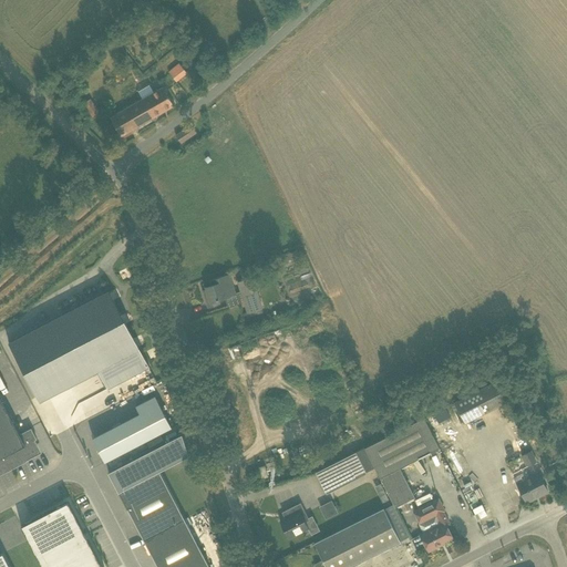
[(176,82),(187,73),(178,63),(167,72),(176,82)]
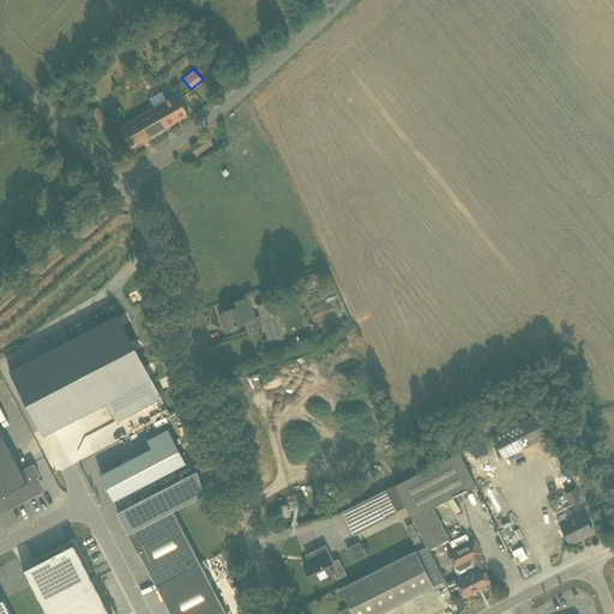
[(120,127),(132,148),(188,114),(176,94),(120,127)]
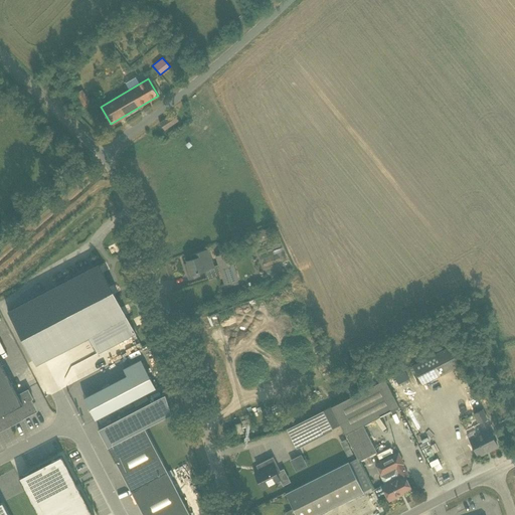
[(164,130),(178,121),(173,113),(159,123),(164,130)]
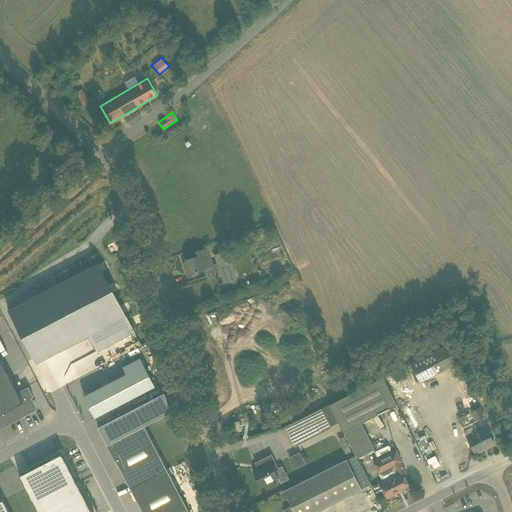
[(186,259),(188,265),(185,266),(188,277),(198,274),(197,271),(213,266),(207,248),(189,254),(191,258),(186,259)]
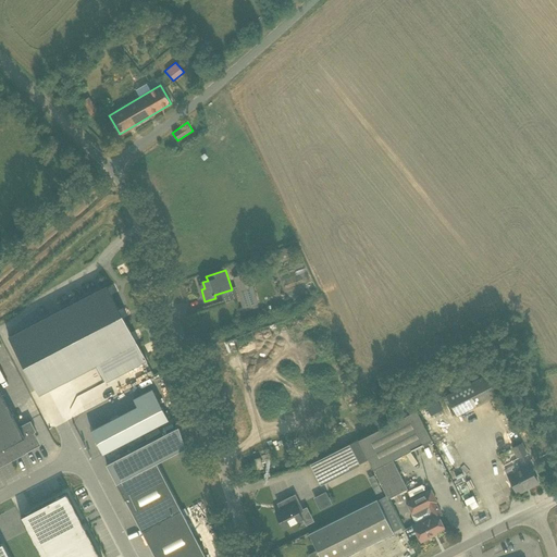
[(251,282),(237,286),(244,307),(258,302),(251,282)]
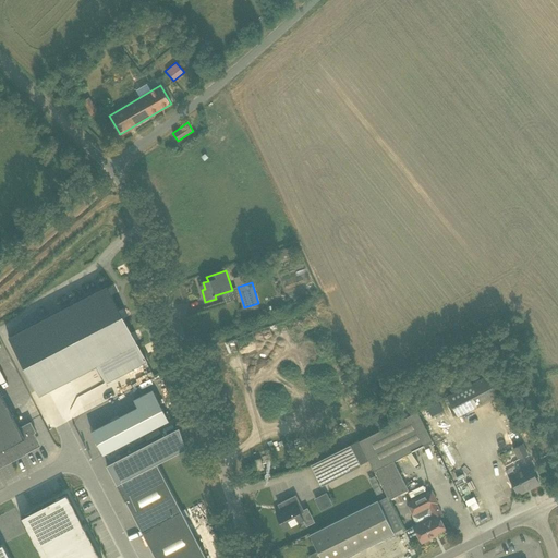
[(145,363),(147,362),(136,341),(134,342),(107,289),(109,288),(107,284),(106,287),(105,286),(8,337),(38,396),(97,365),(106,383),(145,363)]
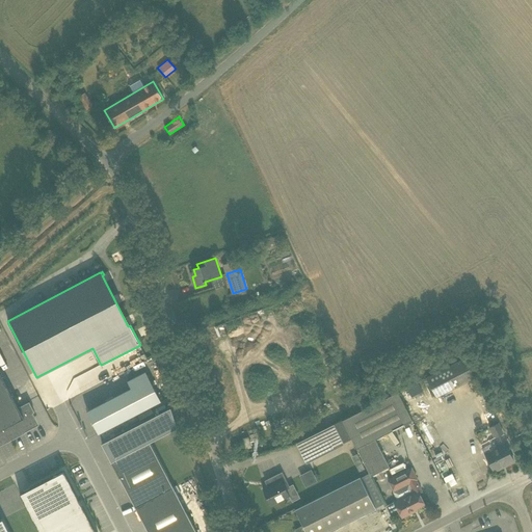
[(426,378),(435,397),(475,377),(466,358),(426,378)]
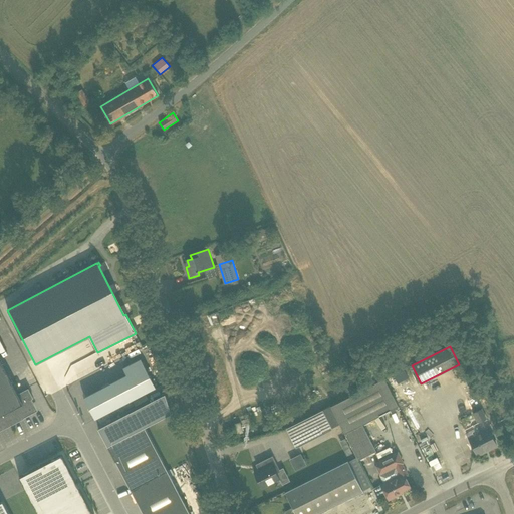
[(18,394),(0,357),(0,431),(24,418),(23,416),(35,410),(30,400),(33,398),(28,388),(18,394)]
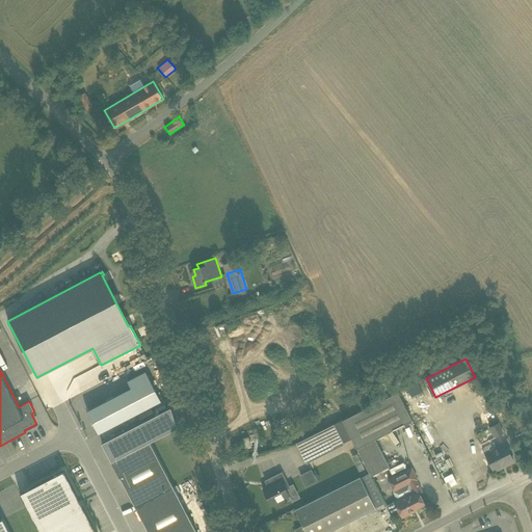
[(131,388),(86,410),(99,433),(161,400),(145,371),(127,380),(131,388)]
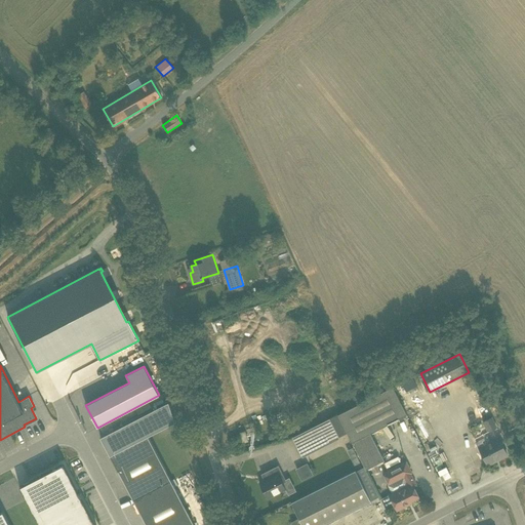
[(348,433),(352,442),(407,414),(393,387),(337,414),(348,433)]
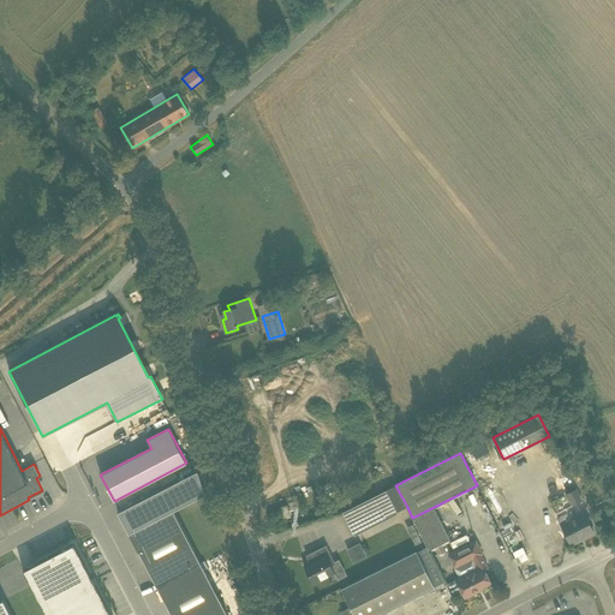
[(197,471),(118,512),(129,532),(138,551),(156,586),(201,562),(173,509),(204,493),(201,482),(197,471)]
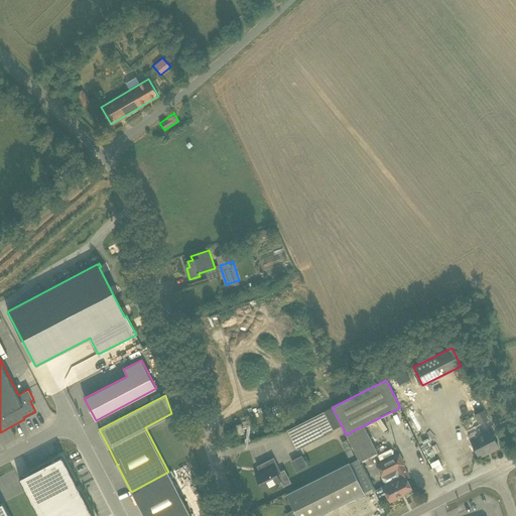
[(297,449),(334,430),(333,429),(342,425),(332,407),(287,430),(297,449)]
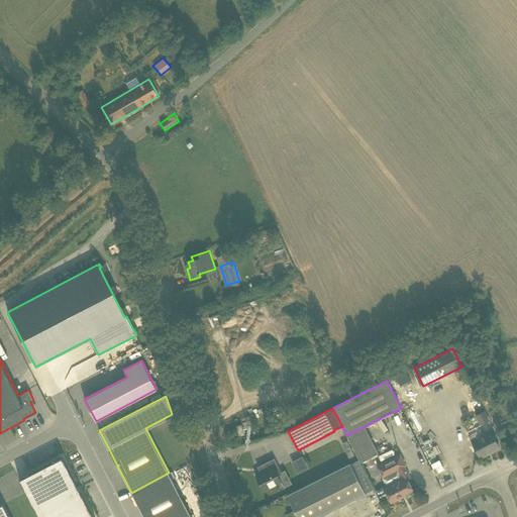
[(481,425),(485,423),(489,421),(484,412),(477,415),(481,424),(481,425)]
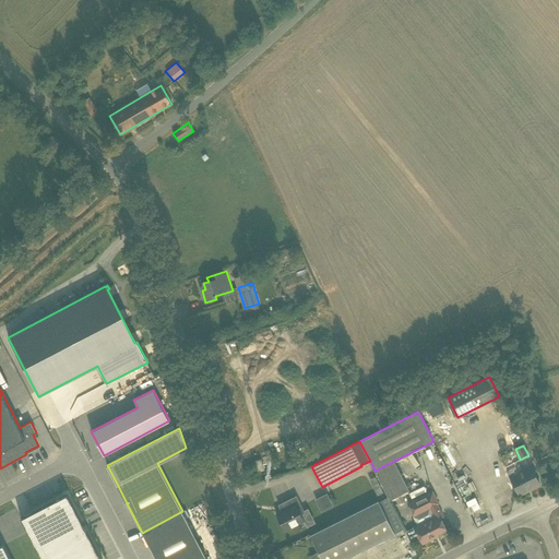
[(261,459),(256,461),(259,472),(264,470),(261,459)]
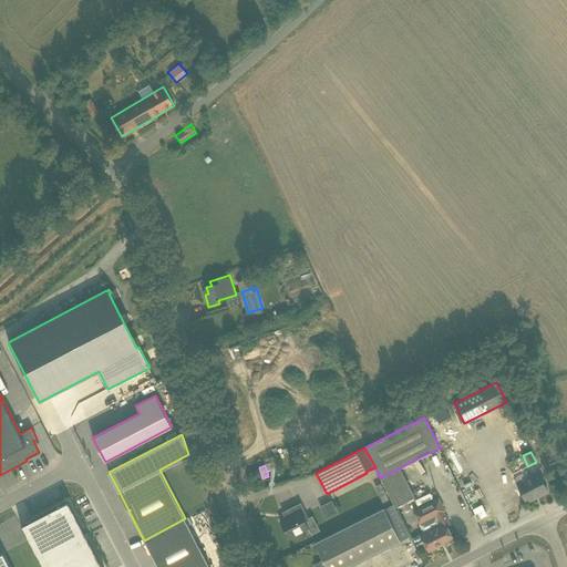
[(525,467),(512,474),(514,477),(516,483),(526,503),(527,502),(526,501),(538,494),(539,496),(548,492),(538,472),(536,473),(529,476),(525,467)]
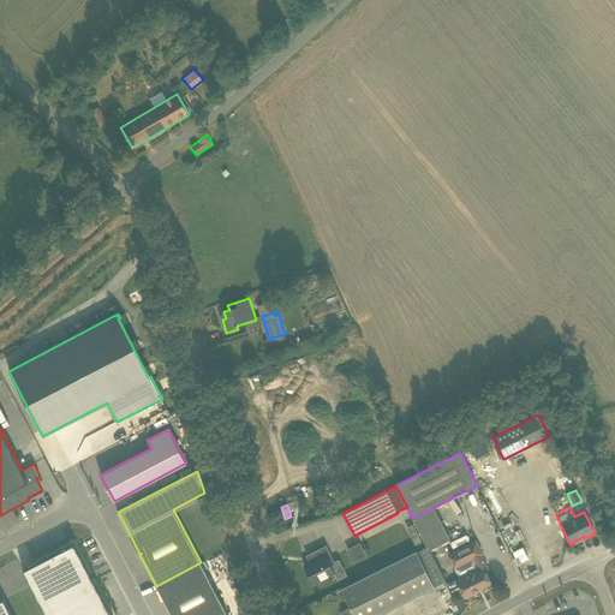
[(412,524),(406,527),(413,544),(421,541),(412,524)]
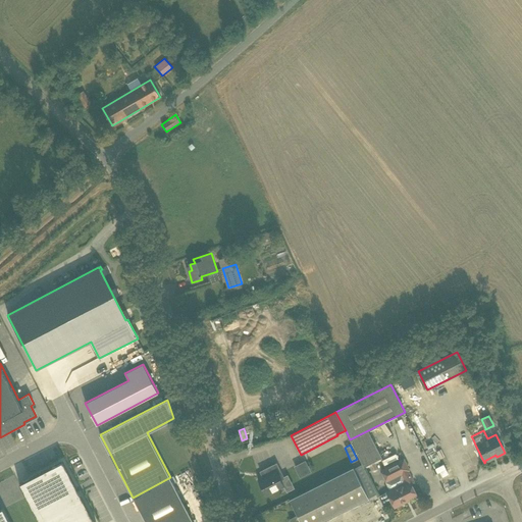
[(381,470),(386,481),(385,482),(389,490),(386,491),(395,508),(405,503),(404,501),(417,494),(411,483),(414,482),(408,470),(409,470),(404,459),(381,470)]
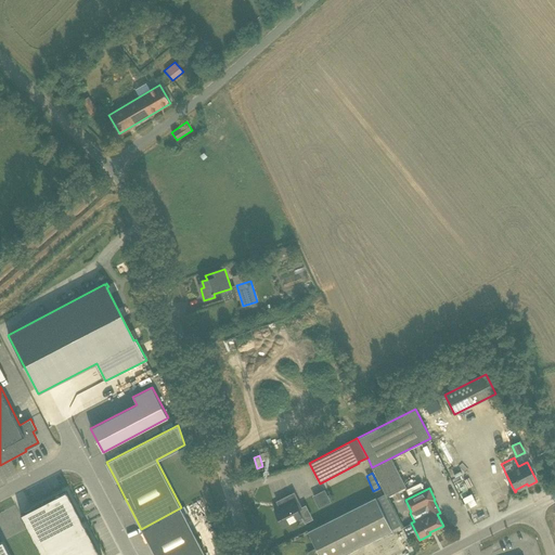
[(318,507),(330,502),(324,490),(312,495),(318,507)]
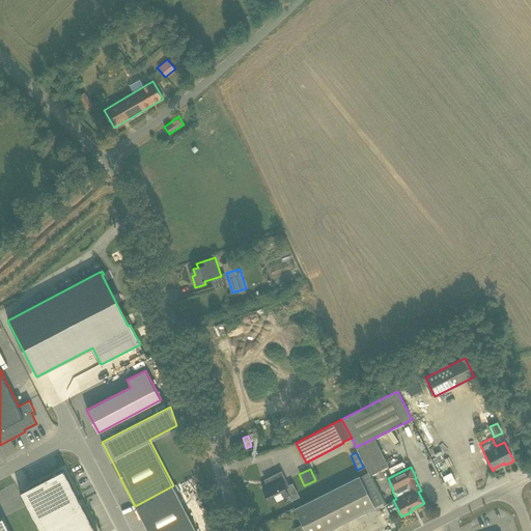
[(95,530),(82,503),(81,504),(63,471),(54,476),(54,475),(20,493),(39,530),(95,530)]
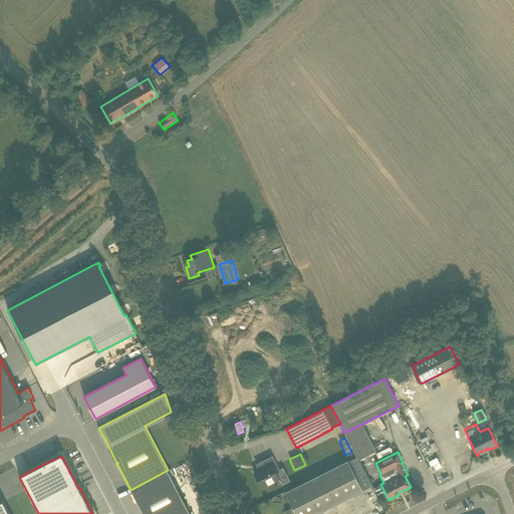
[(258,463),(261,468),(253,472),(261,488),(280,479),(276,472),(278,471),(274,462),(275,461),(272,456),(258,463)]
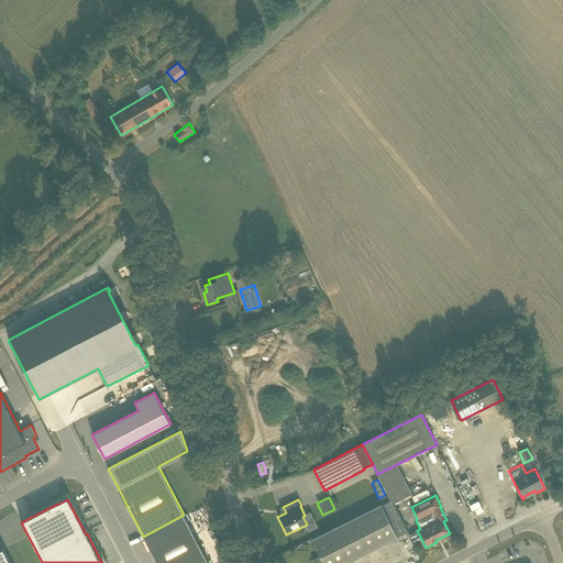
[(321,556),(323,562),(345,562),(397,537),(382,505),(312,540),(321,556)]
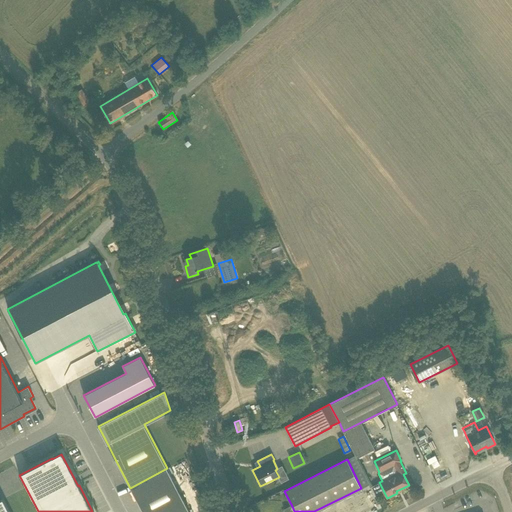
[(188,511),(166,469),(130,487),(142,511),(188,511)]
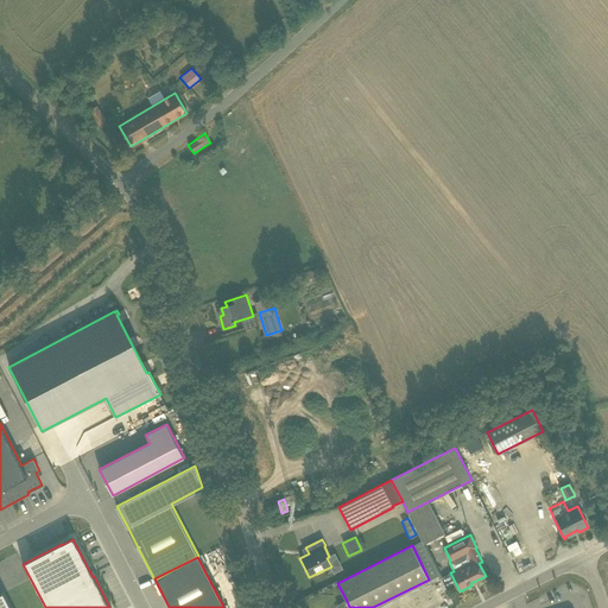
[(0,607),(11,607),(4,593),(0,594),(0,607)]
